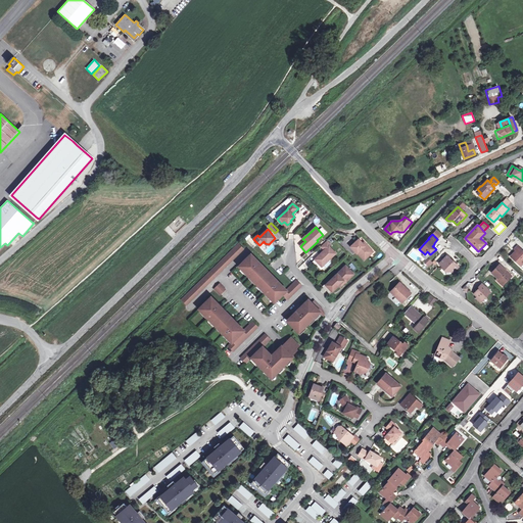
[(359,239),(350,246),(357,253),(358,253),(364,259),(371,253),(368,250),(370,248),(367,244),(365,246),(363,243),(359,239)]
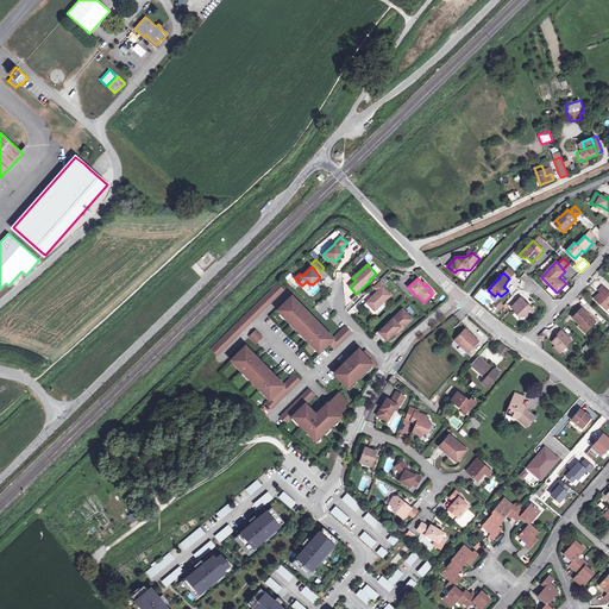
[(381,281),(374,287),(377,292),(368,300),(376,309),(383,303),(391,295),(383,287),(385,284),(381,281)]
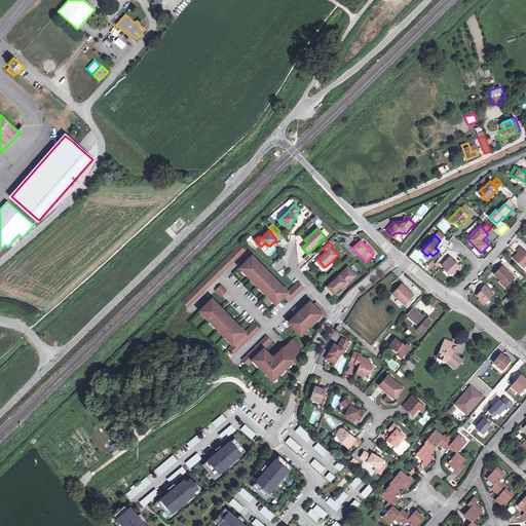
[(525,252),(521,247),(517,251),(520,254),(518,256),(517,254),(514,258),(524,268),(525,265),(525,252)]
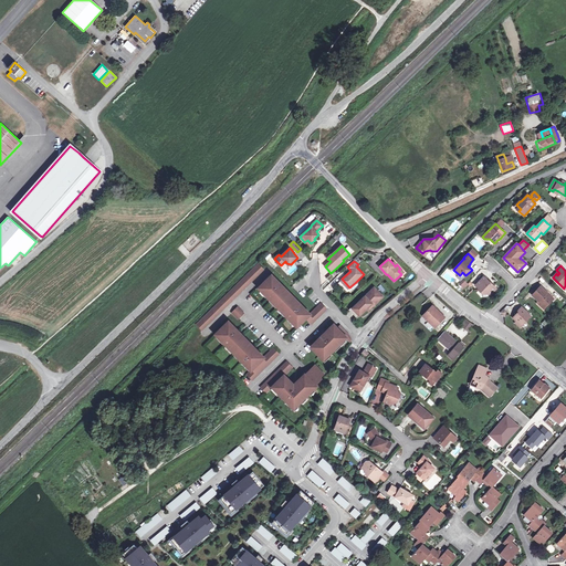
[(272,301),(285,314),(286,312),(292,318),(291,320),(297,326),(301,323),(302,323),(306,318),(308,322),(312,324),(318,317),(327,308),(321,303),(317,306),(312,312),(308,314),(303,308),(301,310),(295,303),(296,302),(284,289),(283,290),(276,284),(278,283),(272,276),(268,280),(263,284),(260,289),(266,294),(268,293),(273,300),(272,301)]
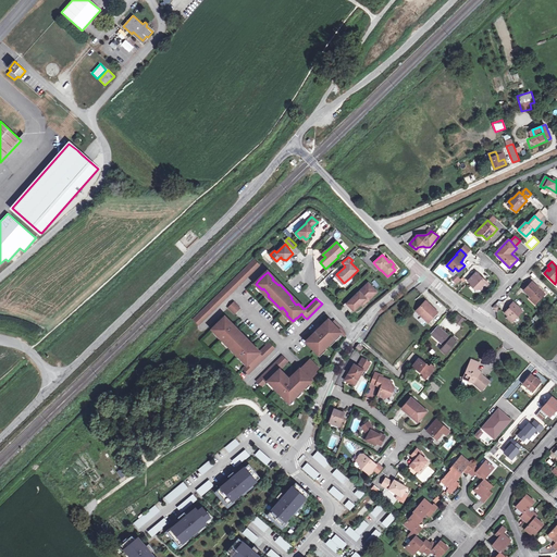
[(473,284),(479,289),(483,289),(489,284),(477,272),(468,281),(471,285),(472,285),(473,284)]
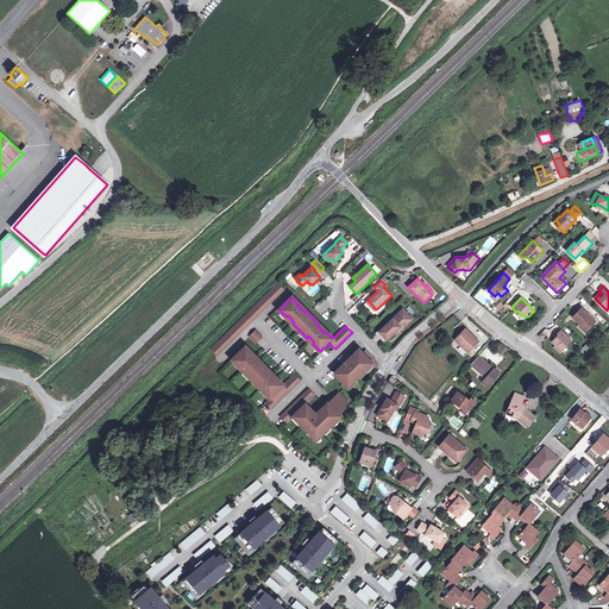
[(376,309),(368,300),(366,302),(375,311),(376,309)]
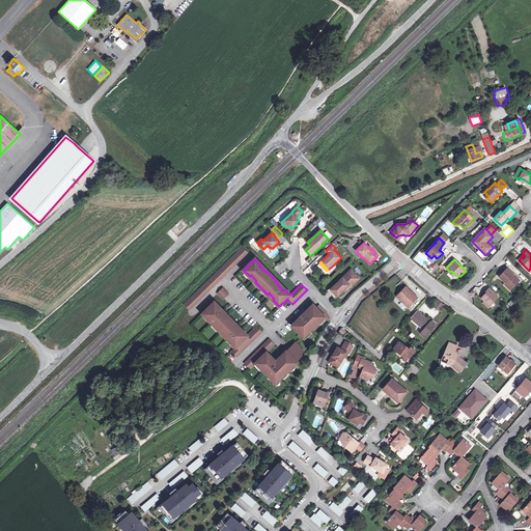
[(505,282),(511,288),(519,281),(512,275),(513,274),(507,269),(499,277),(505,282)]
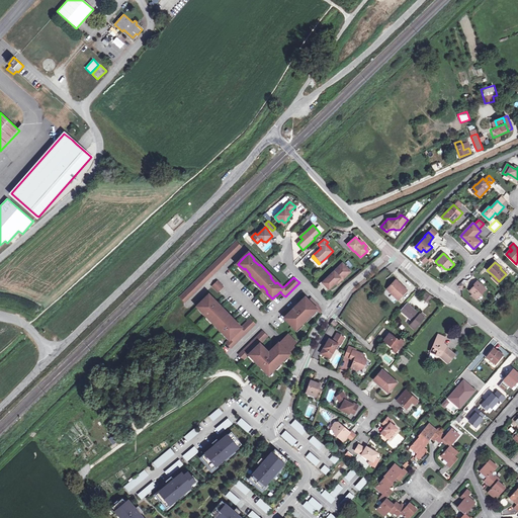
[(343,263),(339,267),(342,267),(345,269),(345,273),(336,281),(338,283),(351,271),(343,263)]
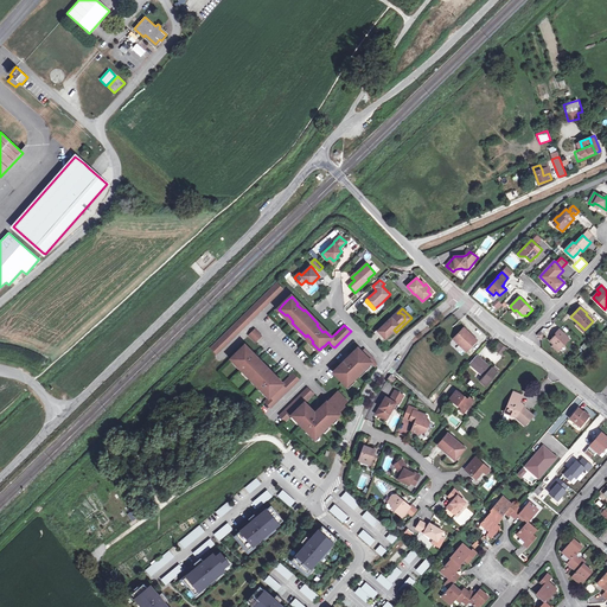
[(397,313),(378,331),(385,338),(394,330),(404,320),(404,315),(401,313),(397,313)]
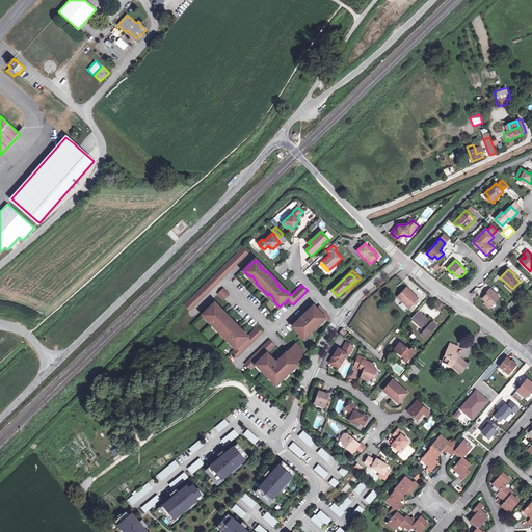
[(223,288),(217,294),(223,300),(230,294),(223,288)]
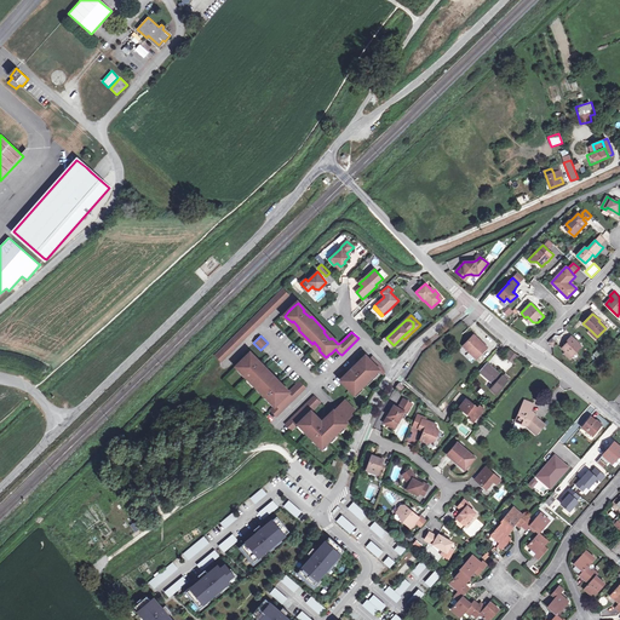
[(474,336),(463,346),(476,359),(487,348),(474,336)]
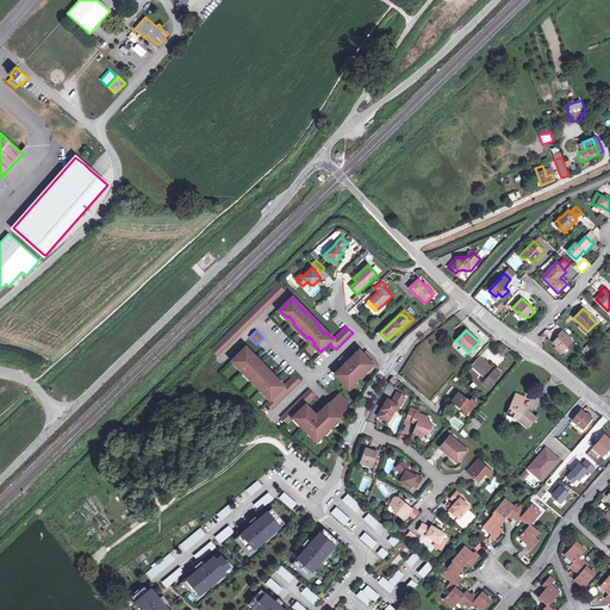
[(556,346),(562,352),(572,341),(562,331),(559,335),(560,336),(553,342),(556,346)]
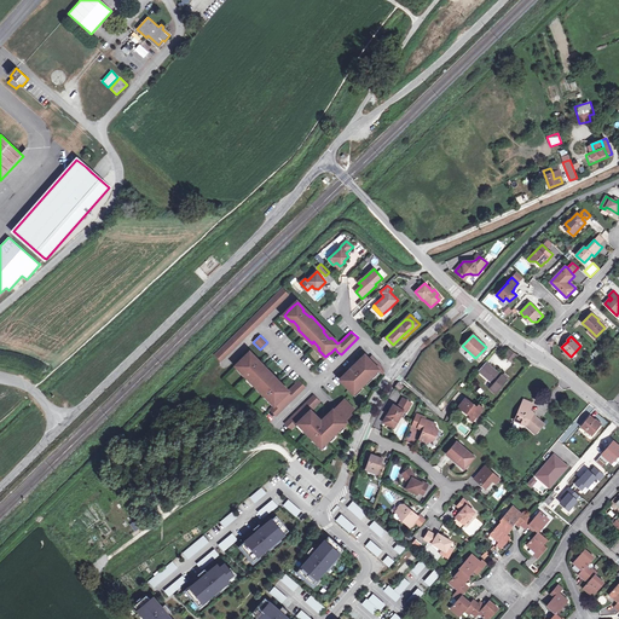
[(519,356),(514,352),(508,359),(513,363),(519,356)]
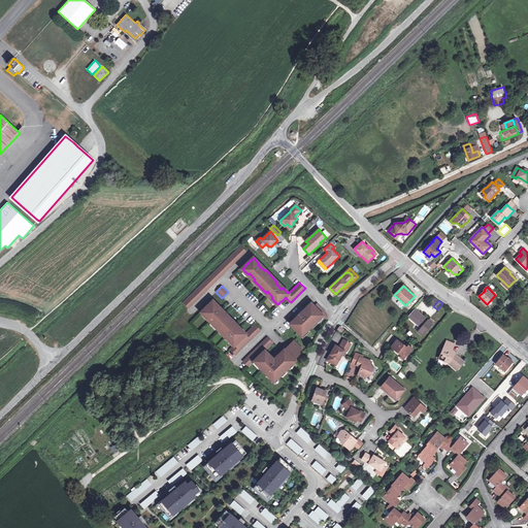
[(205,308),(202,311),(208,318),(209,317),(215,323),(213,324),(226,336),(227,334),(230,337),(228,338),(234,344),(245,334),(239,328),(238,329),(235,326),(236,325),(225,312),(224,314),(218,308),(219,307),(213,301),(209,304),(205,308)]
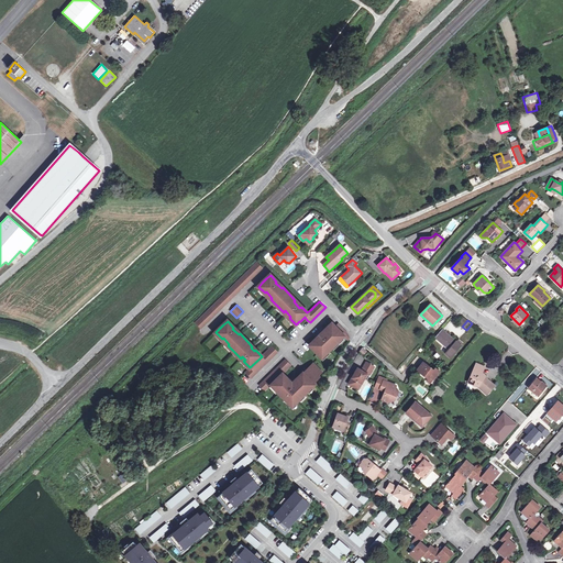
[(320,335),(310,345),(319,354),(322,356),(343,335),(348,340),(350,338),(350,337),(350,335),(349,334),(348,332),(339,323),(335,328),(332,324),(322,333),(323,333),(320,337),(320,335)]
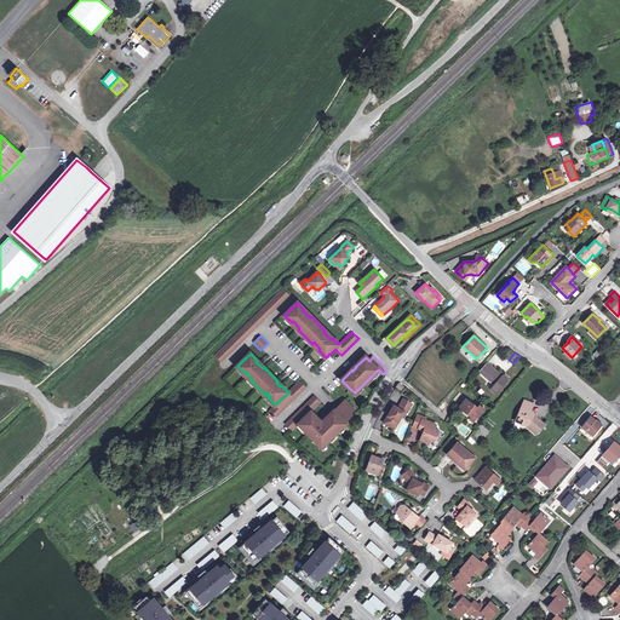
[(503,377),(487,363),(480,372),(494,385),(491,390),(497,395),(507,382),(507,380),(503,377)]
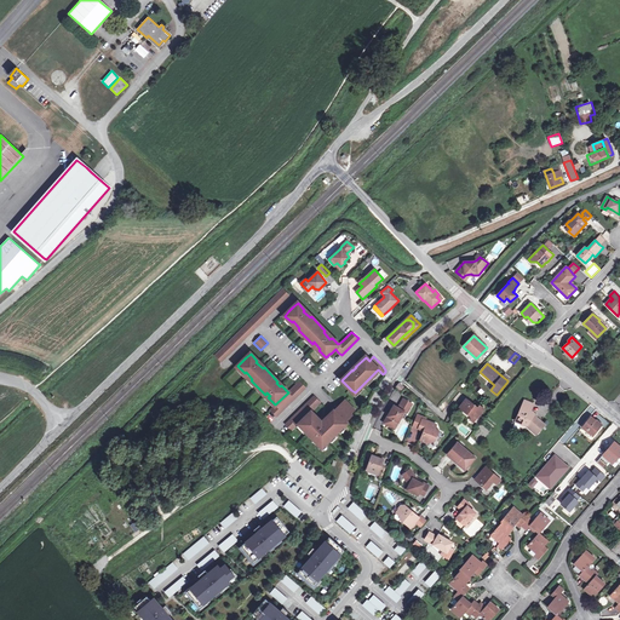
[(275,405),(270,409),(276,417),(306,388),(299,380),(297,384),(288,392),(275,405)]
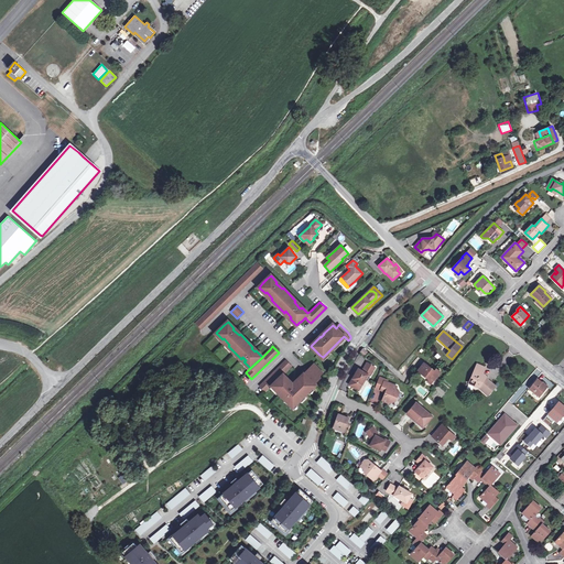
[(286,360),(260,387),(266,392),(272,386),(293,407),(314,386),(313,384),(320,378),(318,376),(322,372),(314,365),(307,371),(305,369),(302,372),(304,375),(293,384),(283,375),(292,366),(286,360)]
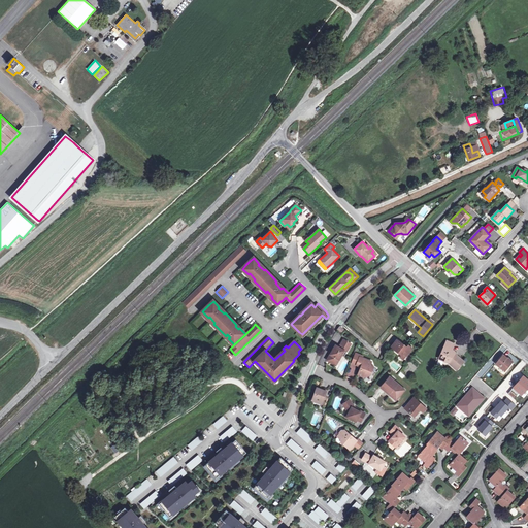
[(344,356),(352,343),(343,339),(339,348),(335,345),(327,360),(336,365),(341,355),(344,356)]
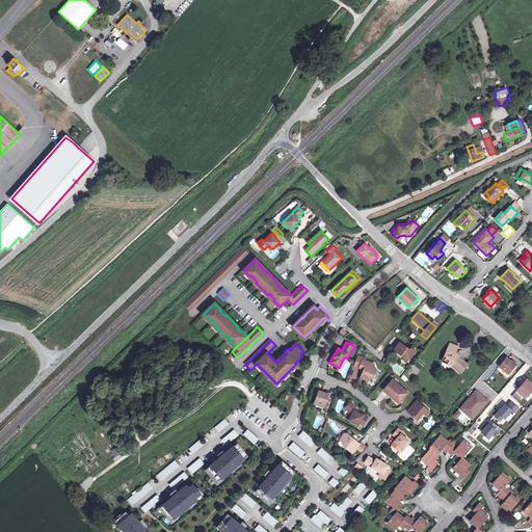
[(410,350),(408,348),(400,342),(395,349),(404,357),(406,355),(409,357),(411,355),(415,352),(416,351),(411,348),(410,350)]
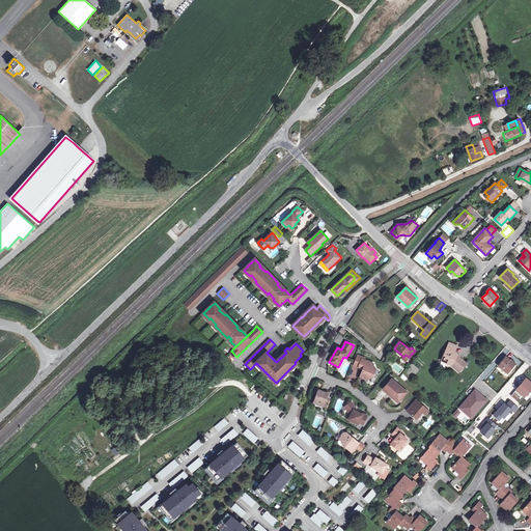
[(457,355),(457,354),(456,353),(454,352),(456,345),(449,342),(441,361),(446,363),(448,362),(451,364),(459,371),(467,364),(459,357),(457,355)]
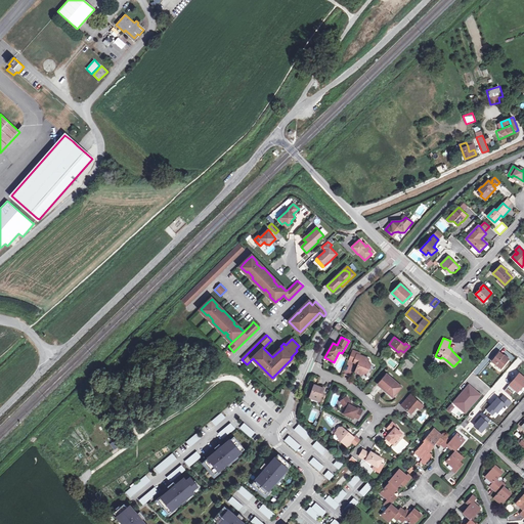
[(492,360),(499,352),(496,349),(489,358),(492,360)]
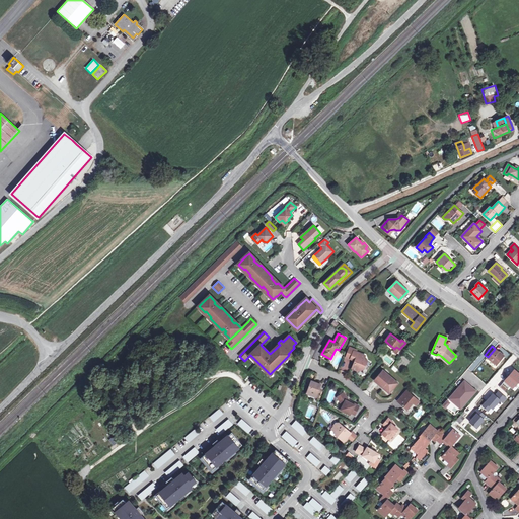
[(503,355),(495,349),(488,357),(488,358),(496,364),(503,355)]
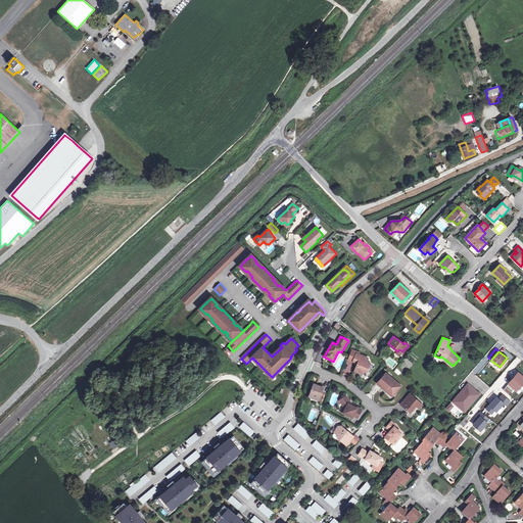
[(357,353),(353,362),(358,364),(359,366),(357,367),(354,371),(362,374),(367,372),(370,363),(367,362),(368,358),(357,353)]
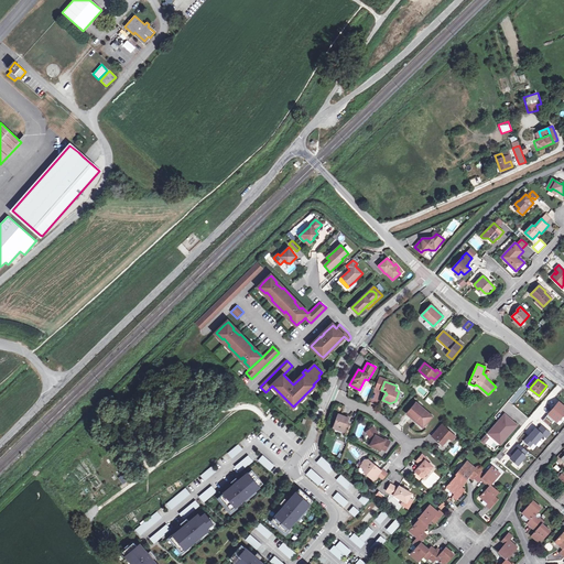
[(476,384),(474,386),(479,388),(488,396),(488,394),(479,387),(476,384)]
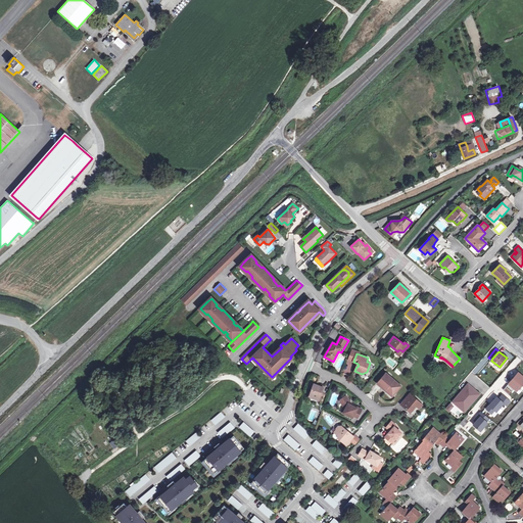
[(385,390),(386,388),(394,394),(400,386),(386,373),(377,383),(385,390)]
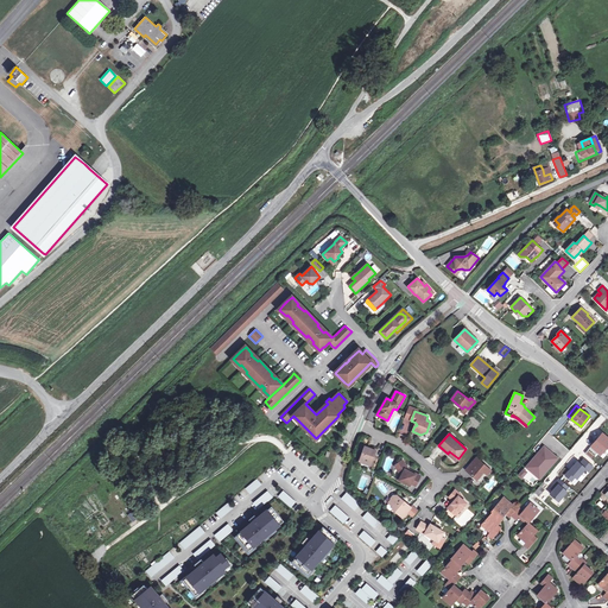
[(591,447),(599,453),(601,455),(607,447),(607,437),(602,434),(591,447)]
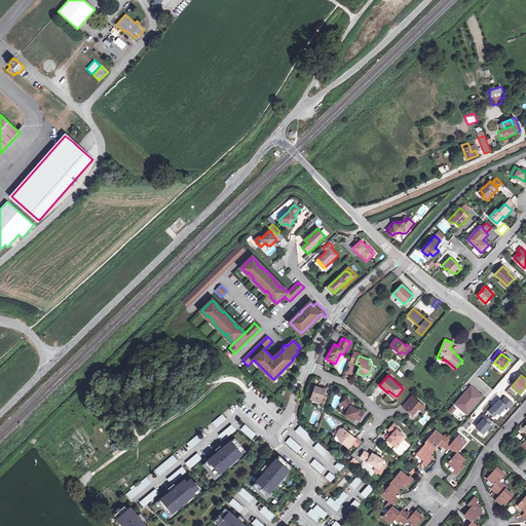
[(326,389),(315,386),(311,399),(321,403),(326,389)]
